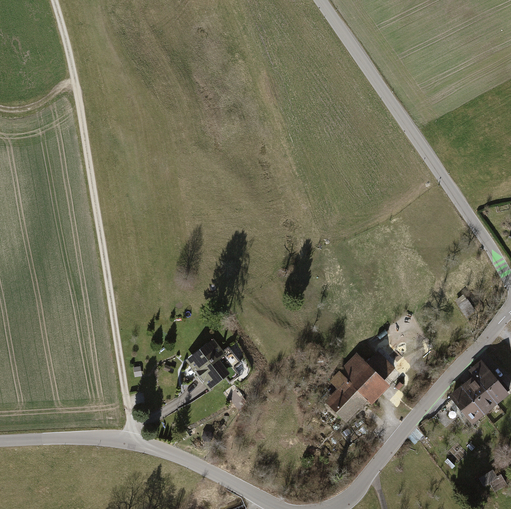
[(459,303),(465,311),(472,306),(466,298),(459,303)]
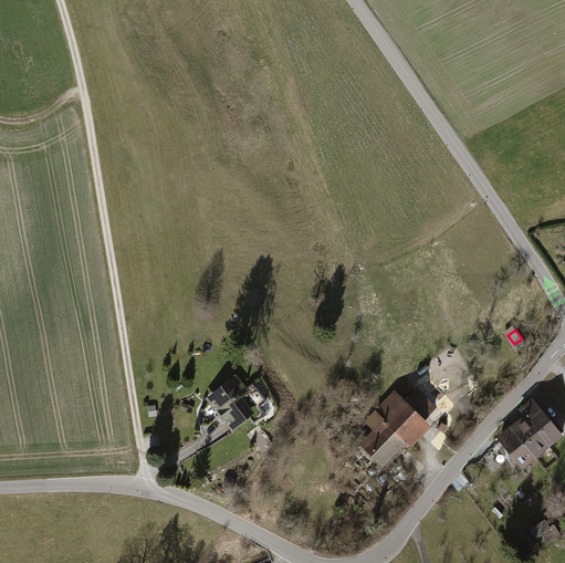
[(234,373),(203,397),(230,431),(253,413),(241,397),(249,391),(234,373)]
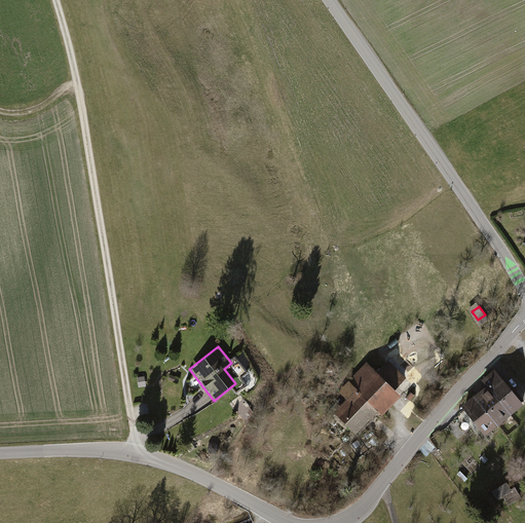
[(345,399),(333,412),(355,434),(377,412),(381,415),(401,396),(395,389),(407,378),(387,359),(375,372),(365,362),(337,389),(345,399)]
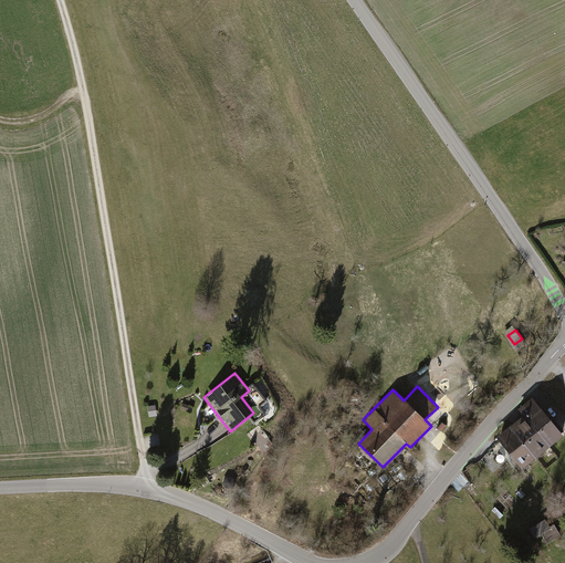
[(523,410),(495,433),(522,465),(564,430),(533,393),(518,405),(523,410)]
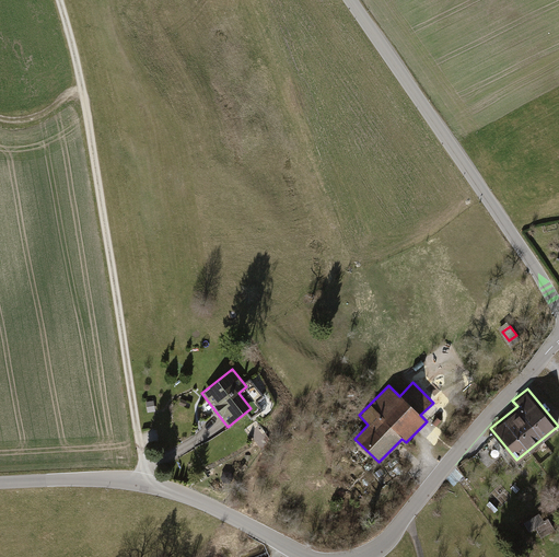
[(540,535),(552,528),(546,518),(542,520),(537,512),(524,521),(528,528),(534,524),(540,535)]
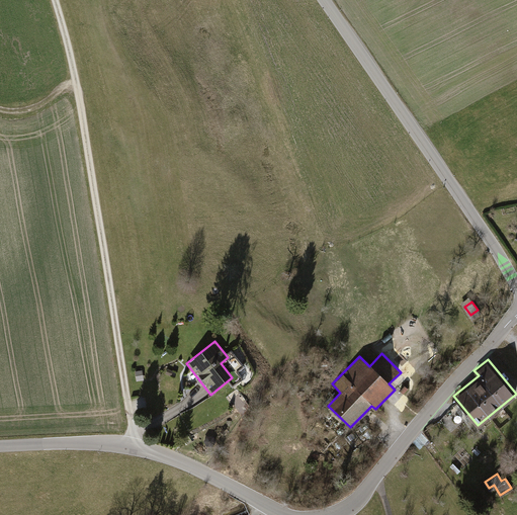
All buildings are outlined.
